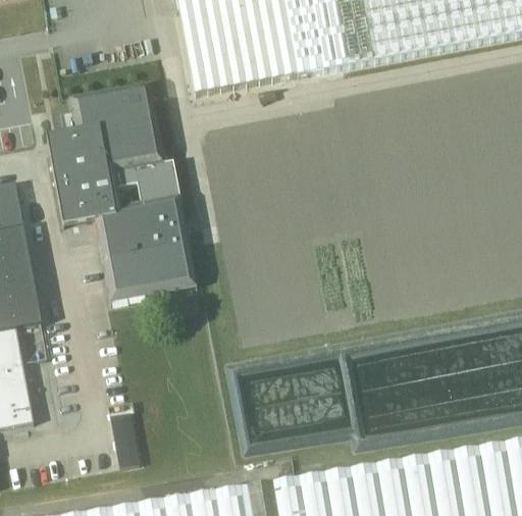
[(521,33),(521,0),(176,0),(195,94),(521,33)]
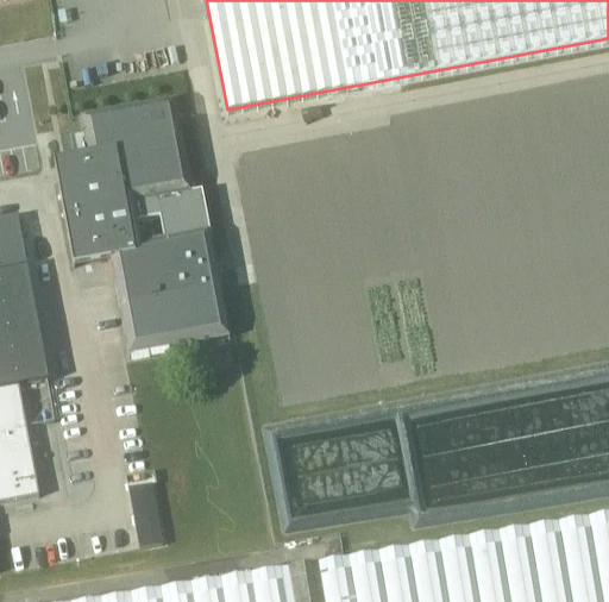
[(80,112),(83,130),(60,133),(64,157),(54,158),(74,263),(110,256),(127,352),(231,333),(202,186),(194,187),(176,94),(80,112)]
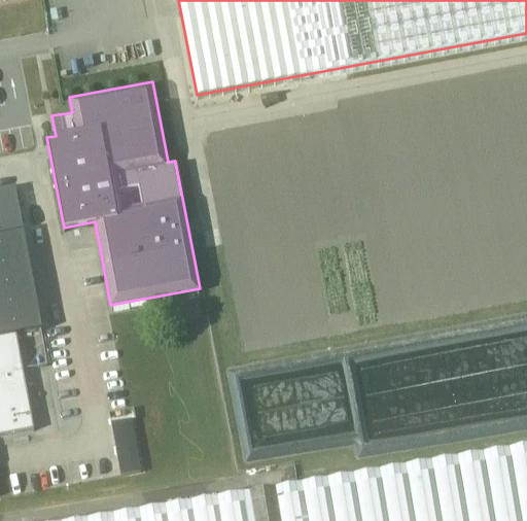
[(0,432),(34,426),(15,331),(42,325),(15,182),(0,185),(0,432)]
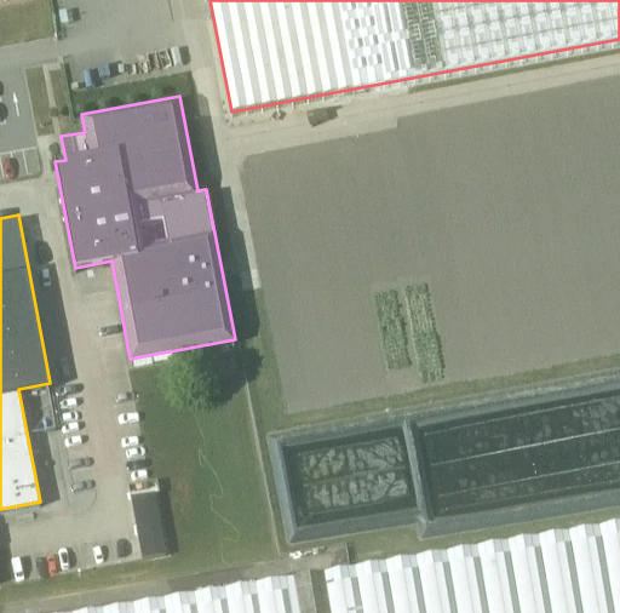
[(113,285),(98,287),(108,344),(122,342),(113,285)]
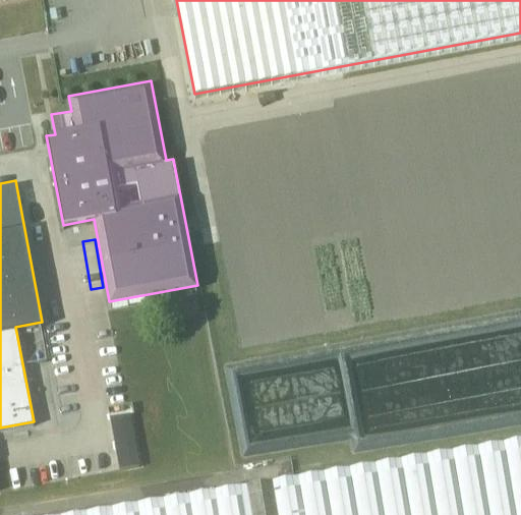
[(48,514),(520,514),(520,435),(242,482),(48,514)]
